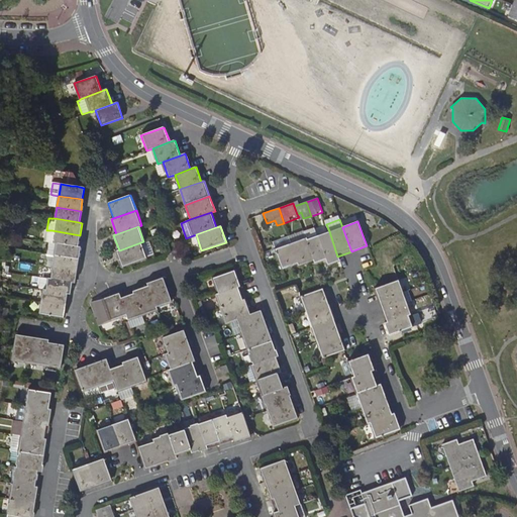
[(78,246),(80,235),(52,230),(49,242),(78,246)]
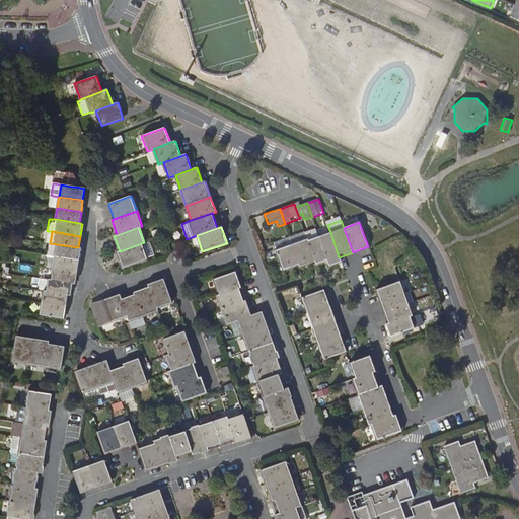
[(329,266),(341,262),(339,257),(330,232),(319,236),(327,261),(329,266)]
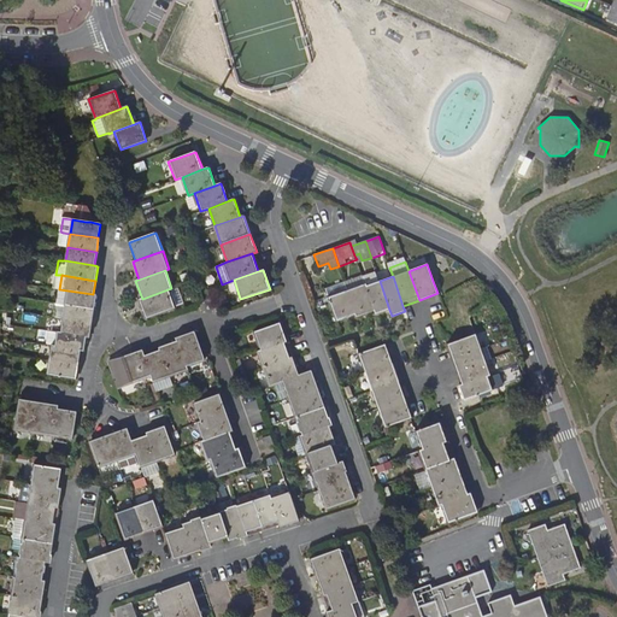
[(389,310),(380,281),(365,286),(375,311),(376,315),(389,310)]
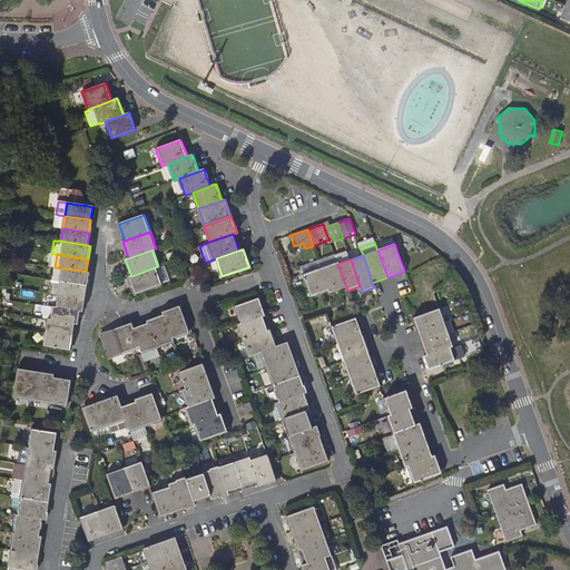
[(313,296),(328,291),(321,268),(318,261),(301,266),(312,296),(313,296)]
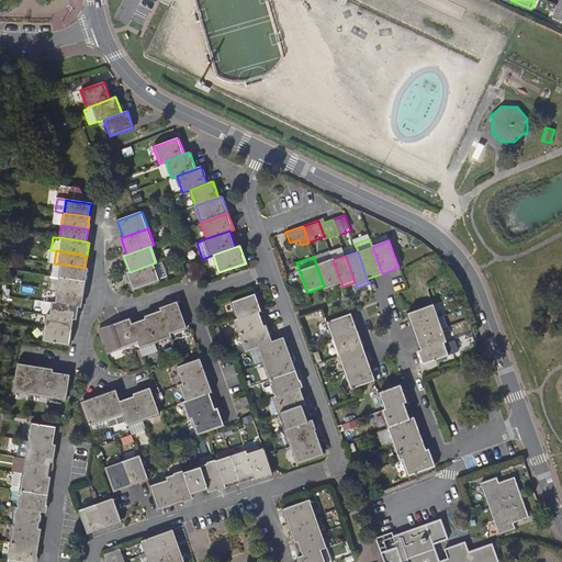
[(316,265),(324,287),(325,289),(341,283),(333,260),(333,259),(316,265)]
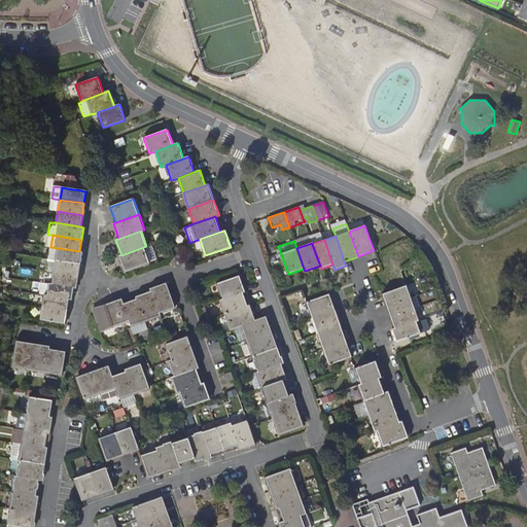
[(151,245),(146,246),(121,255),(118,256),(125,272),(149,262),(149,260),(155,257),(151,245)]
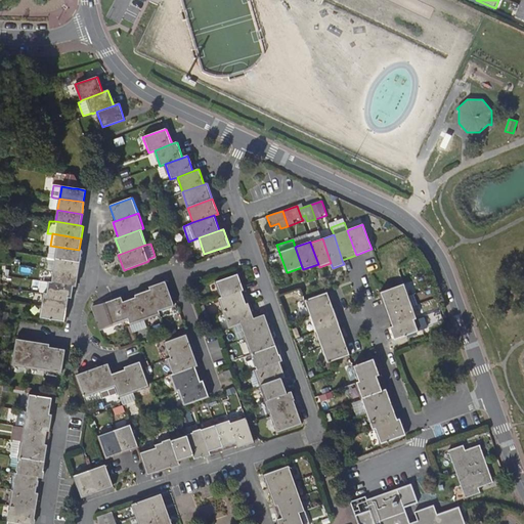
[(55,259),(80,263),(82,251),(79,250),(50,246),(48,258),(55,259)]
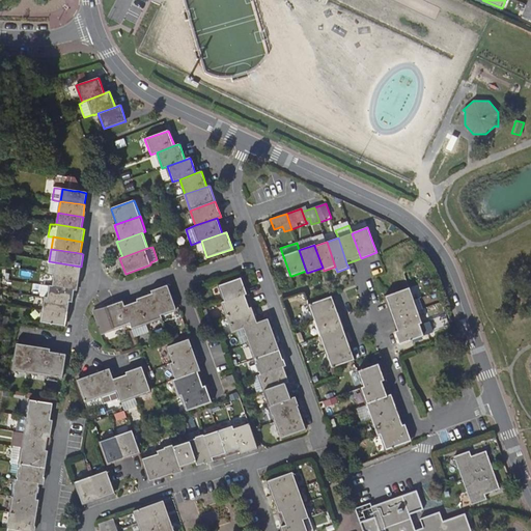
[(49,261),(47,273),(54,274),(56,262),(49,261)]
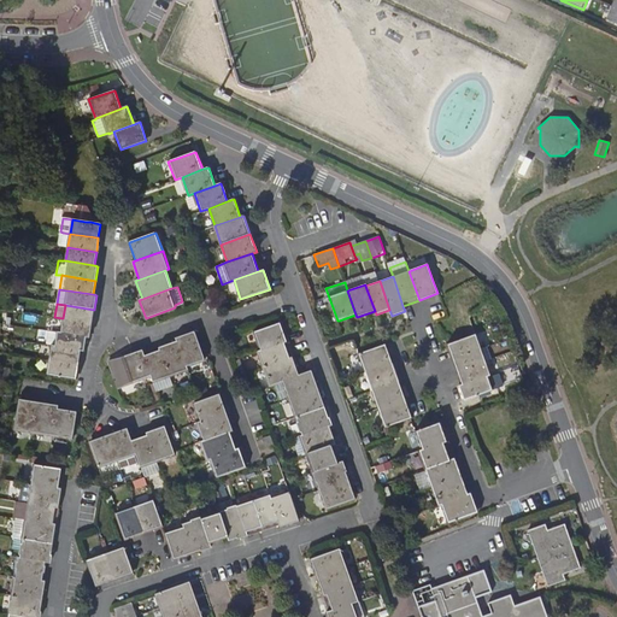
[(92,323),(94,310),(65,305),(63,318),(92,323)]
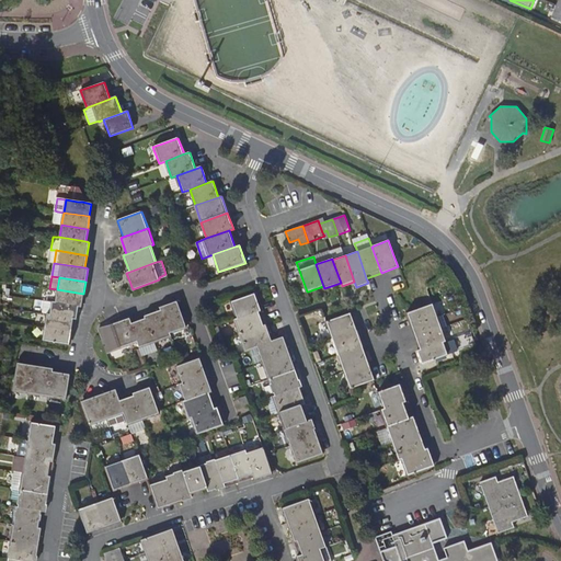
[(81,307),(83,294),(57,289),(55,302),(78,306),(81,307)]
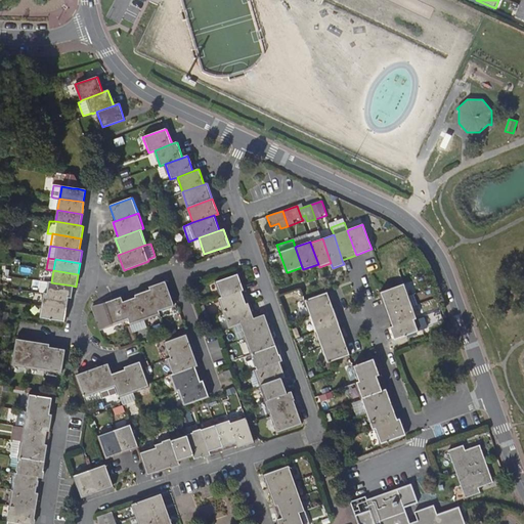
[(244,291),(238,275),(216,282),(222,299),(244,291)]
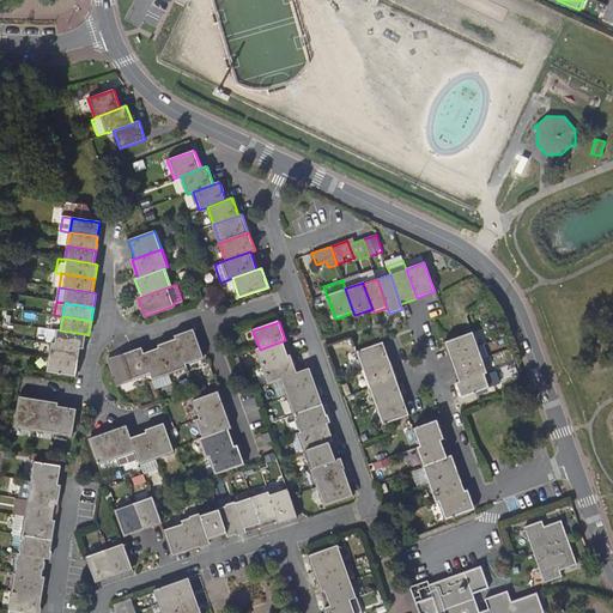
[(83,349),(85,334),(60,331),(48,328),(46,343),(52,344),(79,349),(83,349)]
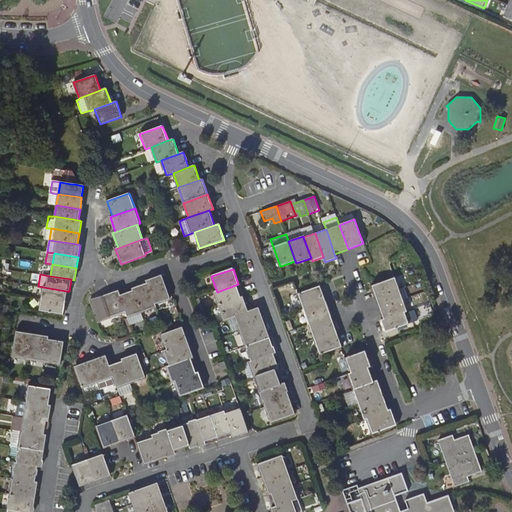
[(146,280),(148,283),(155,305),(170,299),(161,275),(161,276),(146,280)]
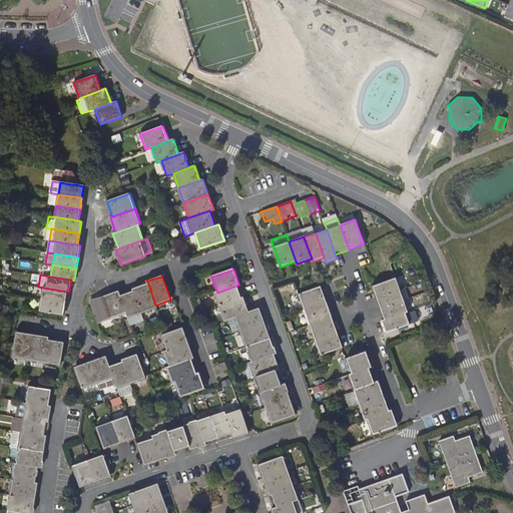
[(395,279),(373,287),(377,298),(399,290),(395,279)]
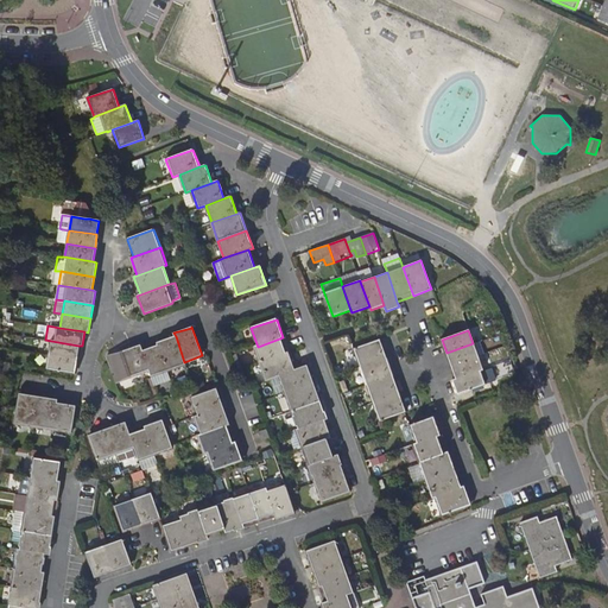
[(176,336),(157,343),(166,372),(185,365),(184,362),(176,336)]
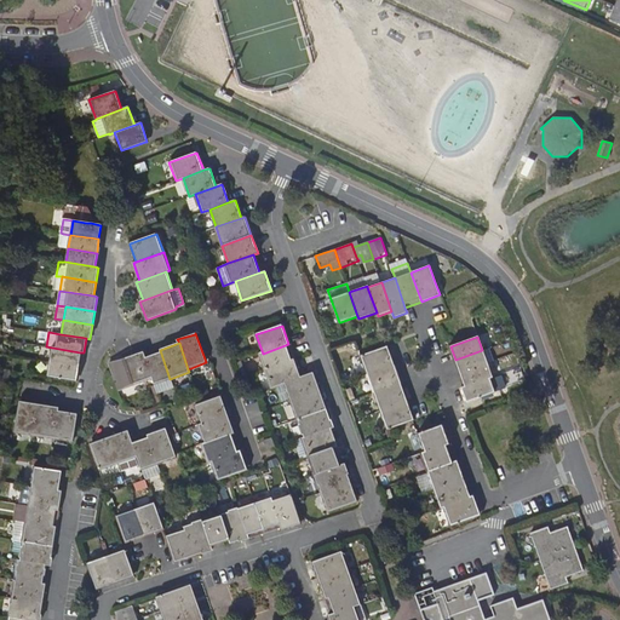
[(288,344),(263,354),(259,355),(265,371),(294,361),(288,344)]
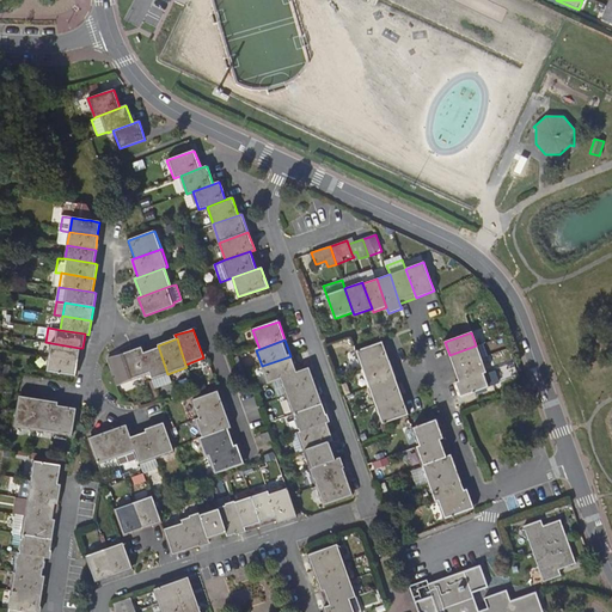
[(78,361),(79,348),(51,343),(49,357),(78,361)]
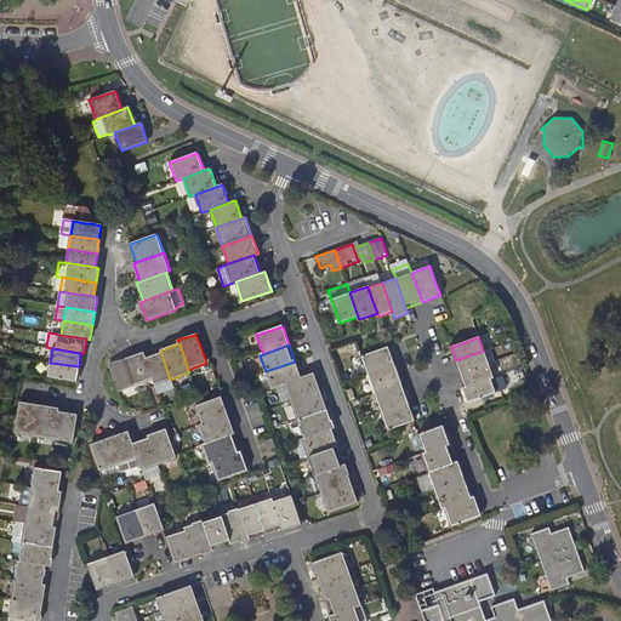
[(394,366),(388,348),(362,357),(369,375),(394,366)]
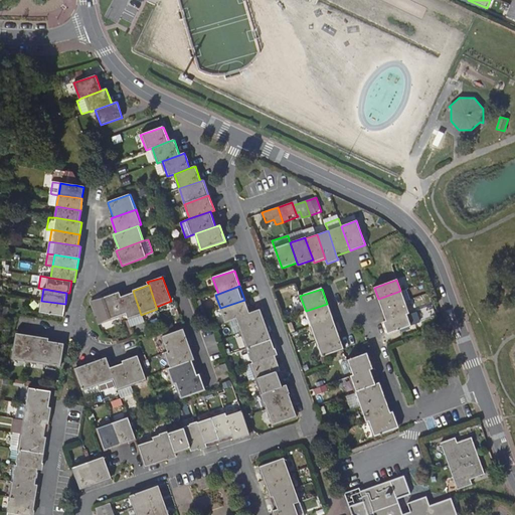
[(406,289),(400,291),(404,303),(410,301),(406,289)]
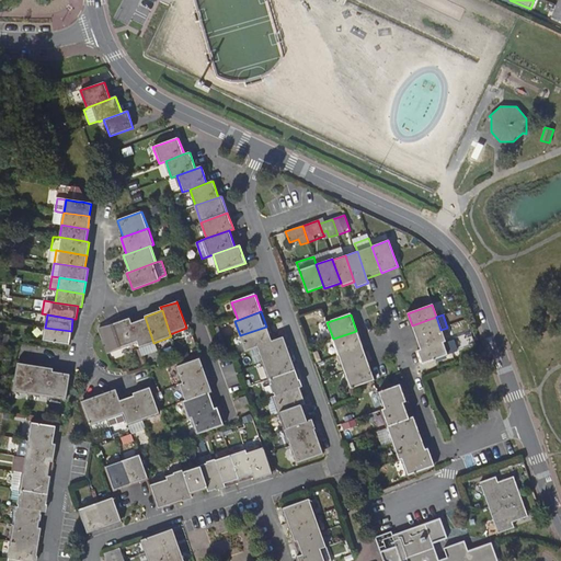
[(145,317),(129,322),(137,342),(139,347),(153,343),(145,317)]
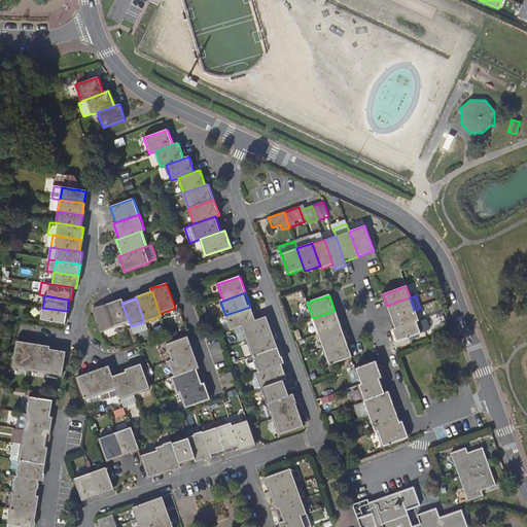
[(410,297),(387,306),(391,318),(414,310),(410,297)]
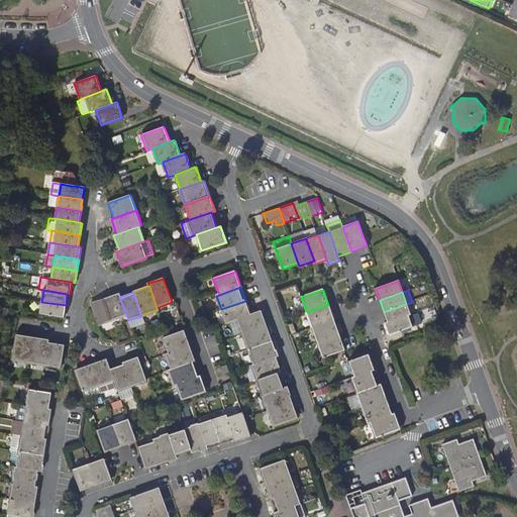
[(119,297),(118,294),(97,301),(91,304),(98,326),(126,316),(119,297)]
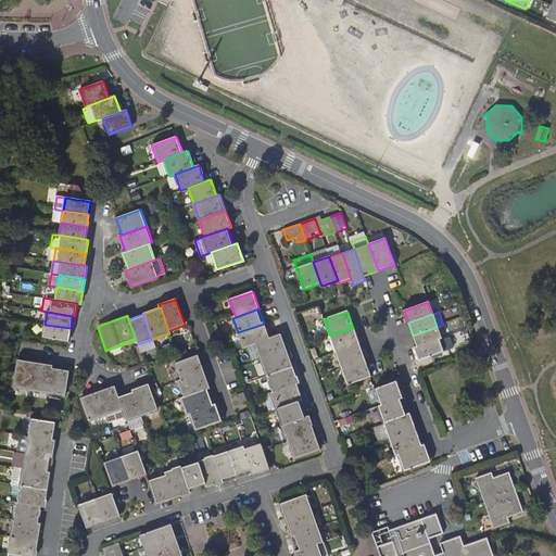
[(269,338),(264,324),(238,332),(242,348),(253,343),(269,338)]
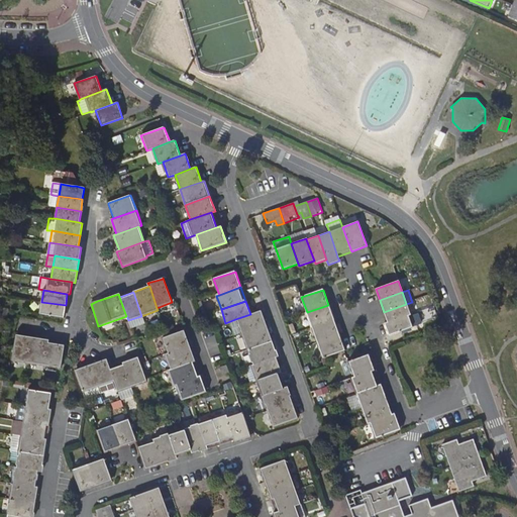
[(64,317),(66,305),(41,302),(39,314),(64,317)]
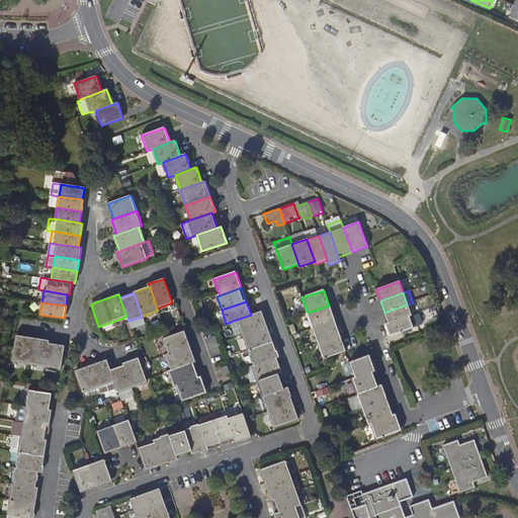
[(413,303),(407,305),(411,315),(417,313),(413,303)]
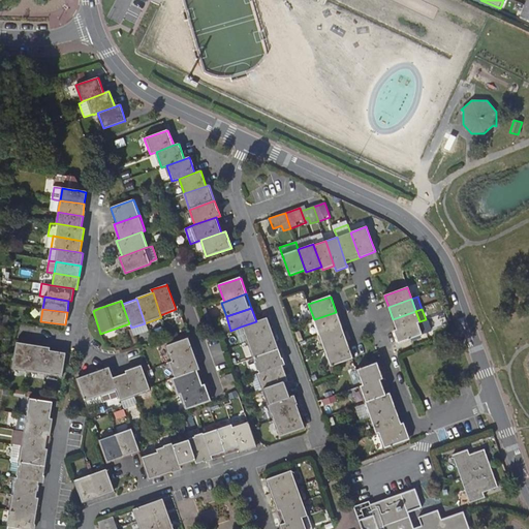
[(393,319),(396,331),(417,322),(419,321),(415,311),(393,319)]
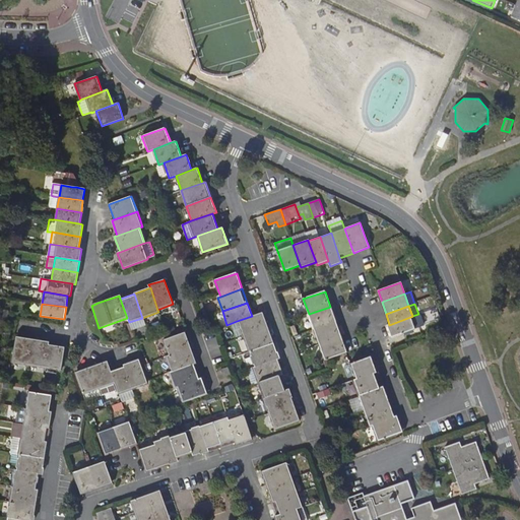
[(335,322),(330,307),(309,314),(314,329),(335,322)]
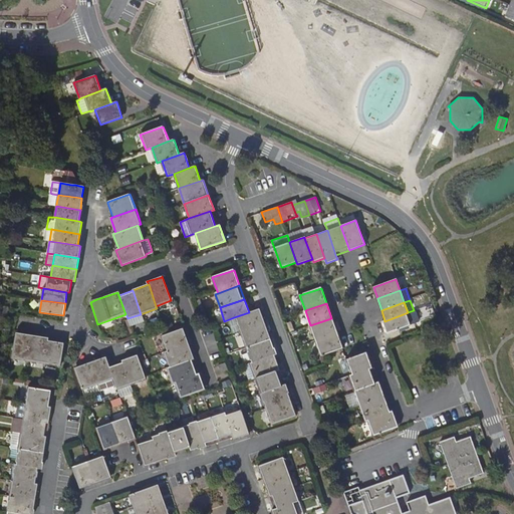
[(260,309),(249,312),(234,317),(240,333),(265,324),(260,309)]
